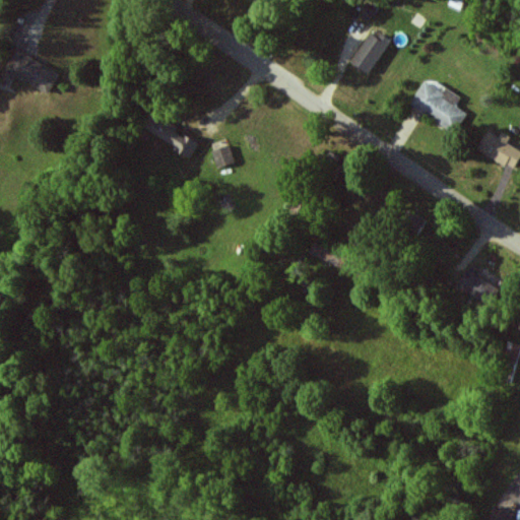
[(370,73),(391,43),(373,30),(351,61),(370,73)]
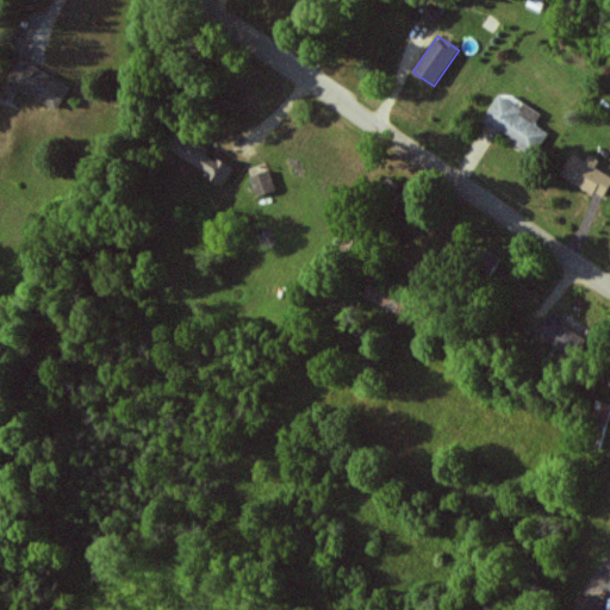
[(7,82),(58,110),(72,86),(20,58),(7,82)]
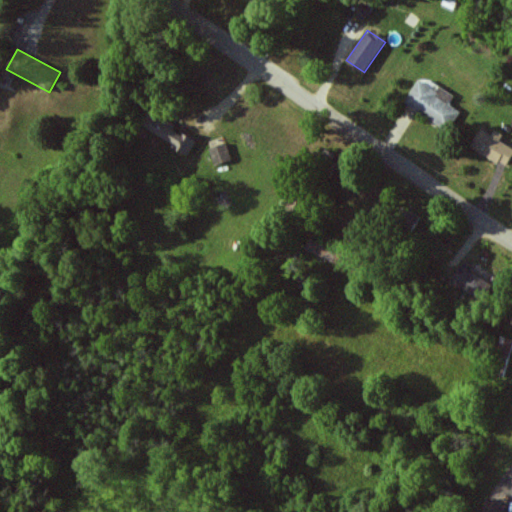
[(461,107),(416,83),(405,105),(450,128),(461,107)]
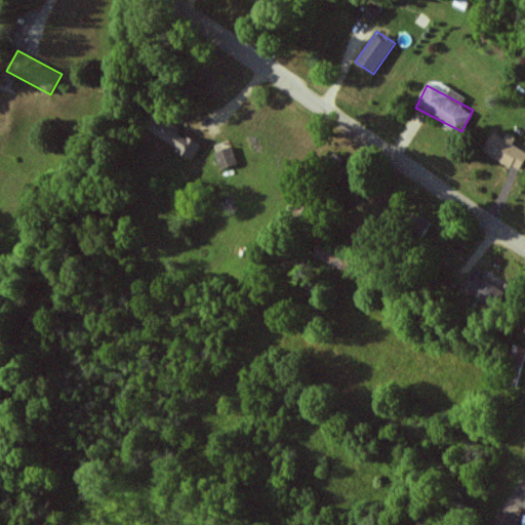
[(194,157),(203,142),(155,113),(146,129),(194,157)]
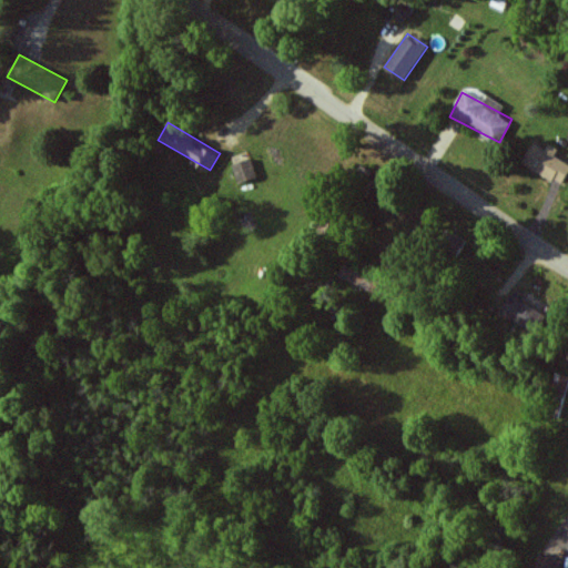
[(549,144),(546,150),(534,142),(523,163),(563,185),(567,174),(567,163),(555,156),(559,149),(549,144)]
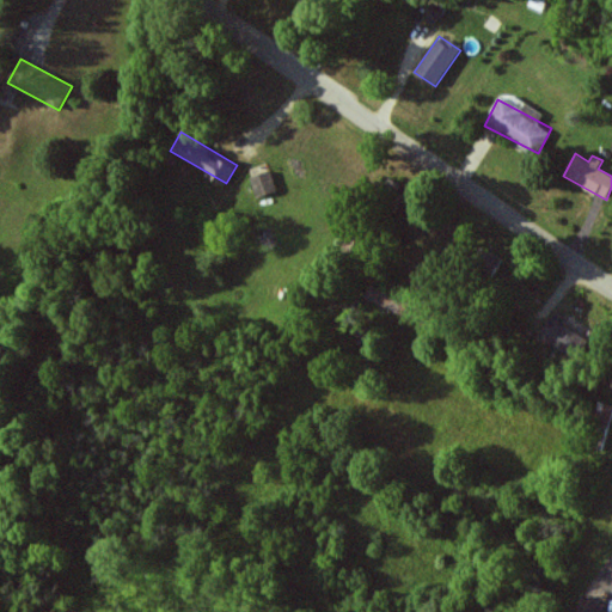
[(276,190),(270,171),(249,177),(256,197),(276,190)]
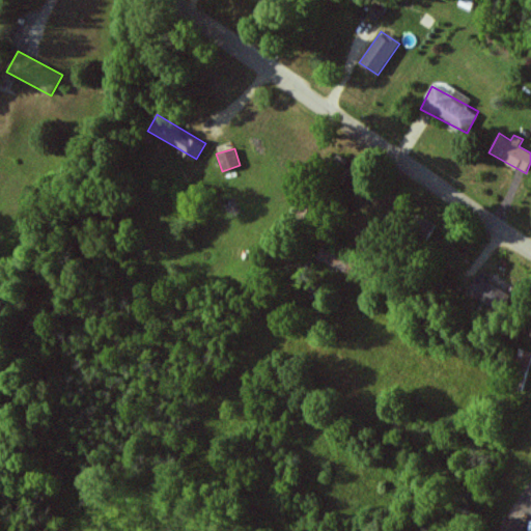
[(352,273),(357,259),(322,246),(316,259),(352,273)]
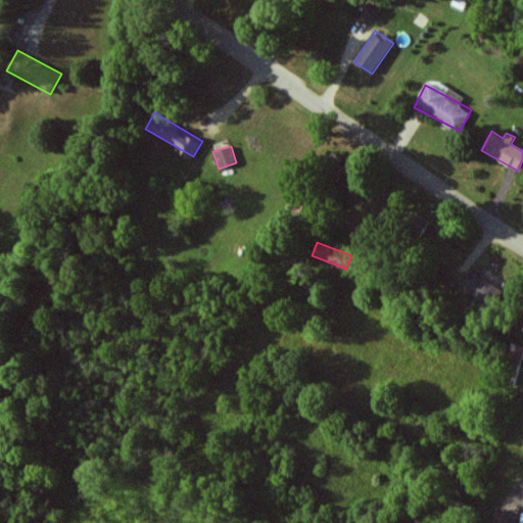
[(461,290),(490,304),(498,286),(469,272),(461,290)]
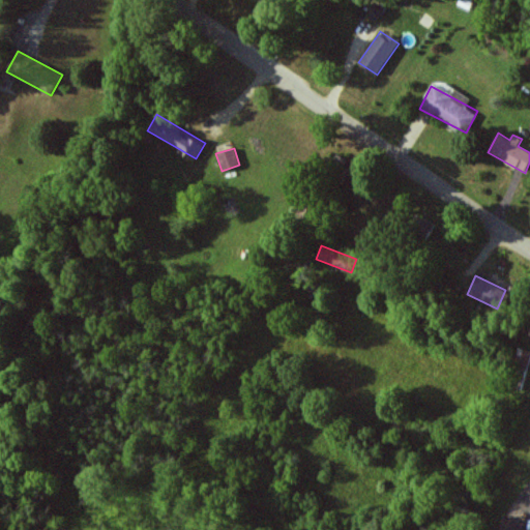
[(529,361),(529,351),(520,348),(513,364),(527,370),(529,361)]
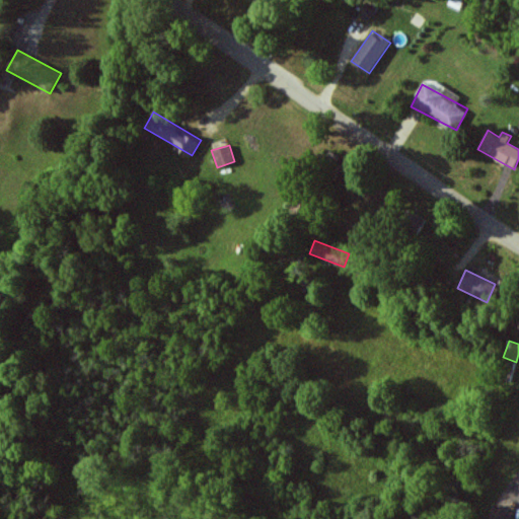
[(511,518),(514,513),(494,506),(488,518),(511,518)]
